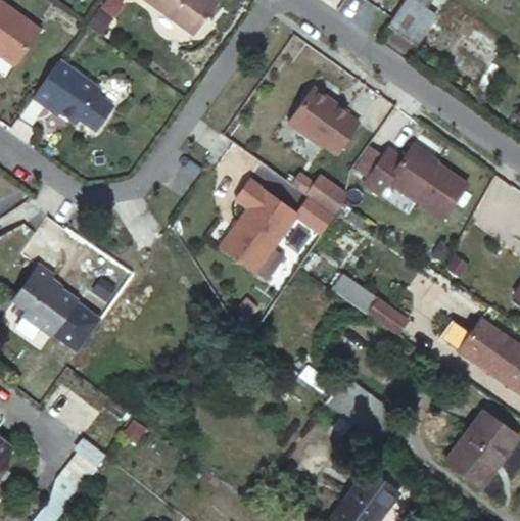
[(0,52),(16,64),(41,31),(0,0),(0,52)]
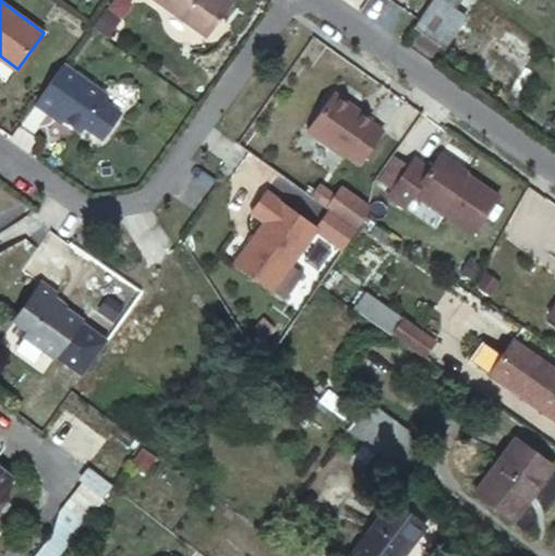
[(158,0),(207,35),(230,2),(227,0),(158,0)]
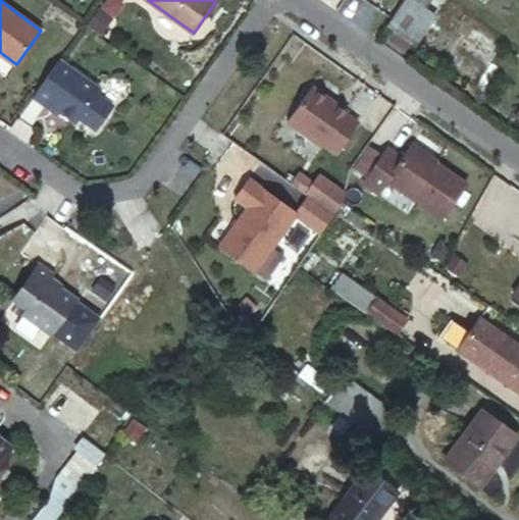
[(403,0),(385,26),(413,44),(432,17),(407,0),(403,0)]
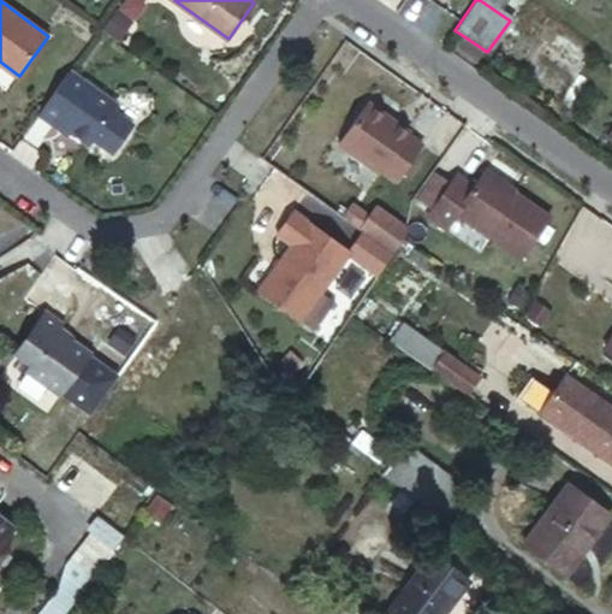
[(480,0),(510,21),(524,0),(480,0)]
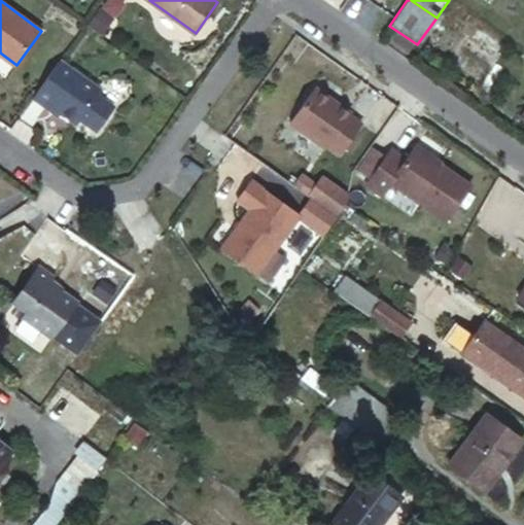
[(487,73),(501,43),(464,26),(450,56),(487,73)]
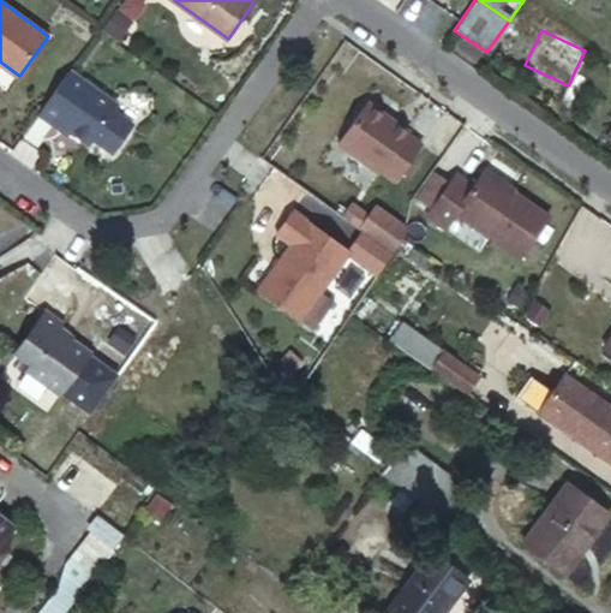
[(70,71),(39,115),(57,126),(60,121),(91,143),(95,140),(115,109),(119,105),(70,71)]
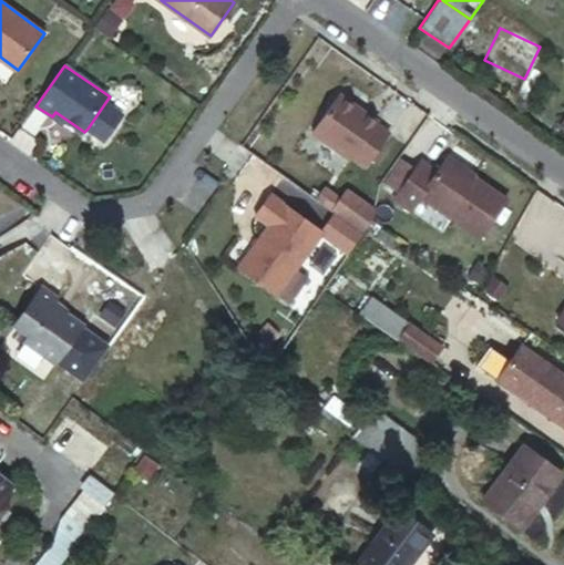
[(340,92),(314,131),(351,157),(354,155),(367,164),(391,131),(377,122),(379,120),(340,92)]
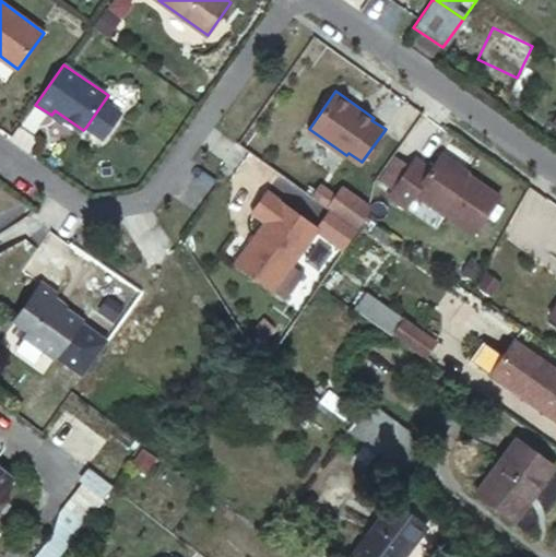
[(105,99),(86,127),(104,139),(122,113),(105,99)]
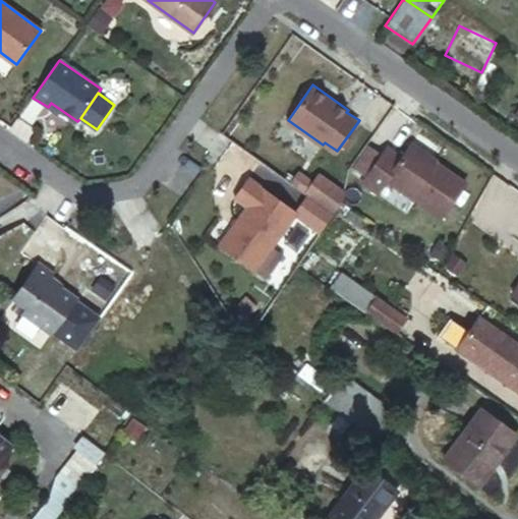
[(367,145),(353,166),(366,176),(382,155),(367,145)]
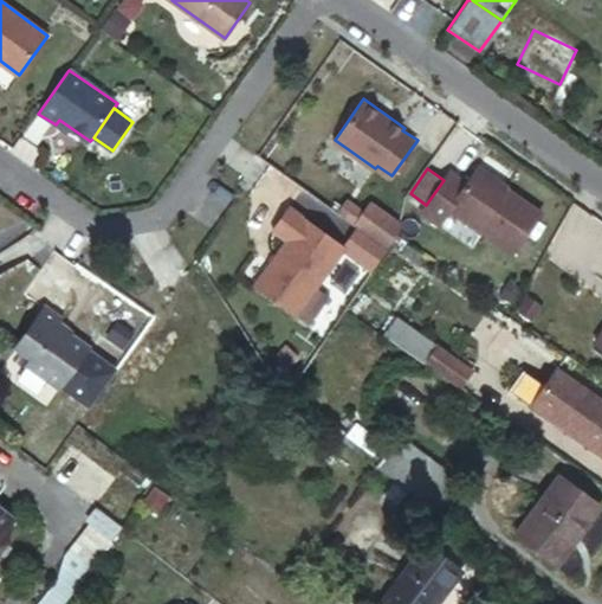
[(426,205),(421,212),(438,224),(448,210),(509,254),(536,213),(476,171),(466,185),(448,173),(444,180),(426,205)]
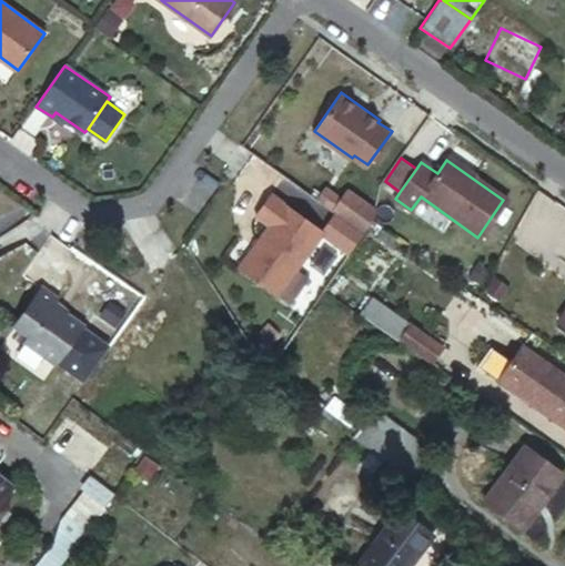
[(349,189),(334,210),(365,232),(376,216),(377,210),(349,189)]
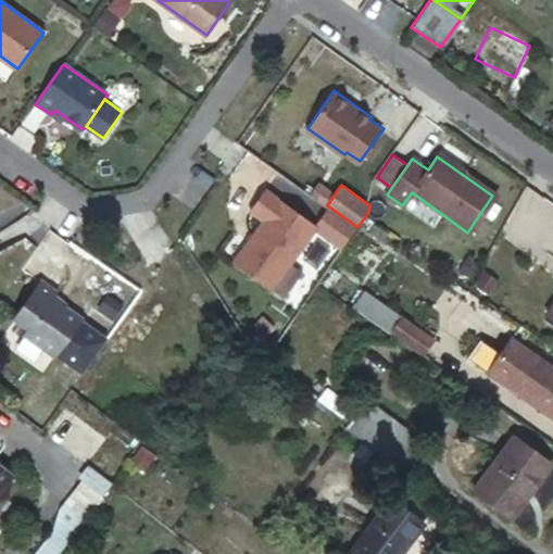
[(268,223),(239,264),(274,290),(292,263),(317,227),(266,191),(252,212),(268,223)]
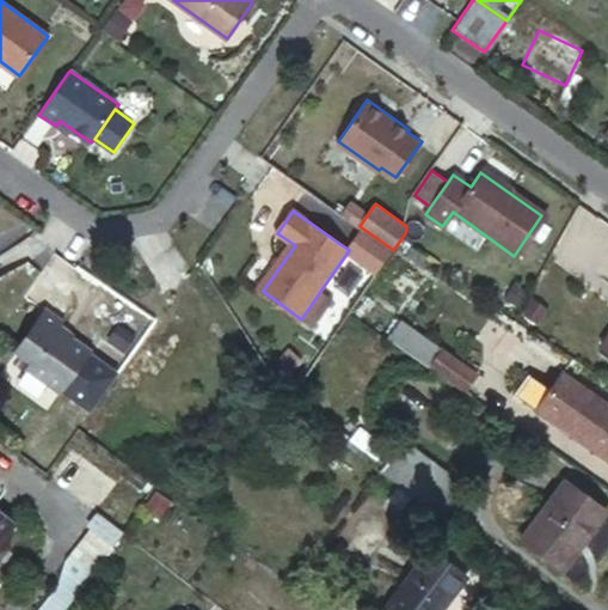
[(321,290),(301,319),(315,329),(337,300),(321,290)]
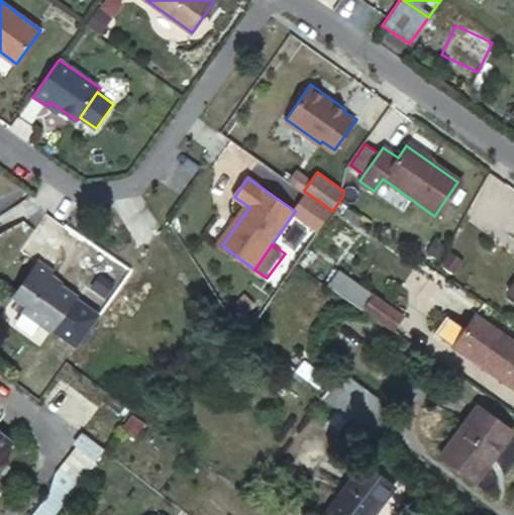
[(21,311),(47,330),(73,295),(46,276),(52,270),(37,261),(12,296),(25,305),(21,311)]
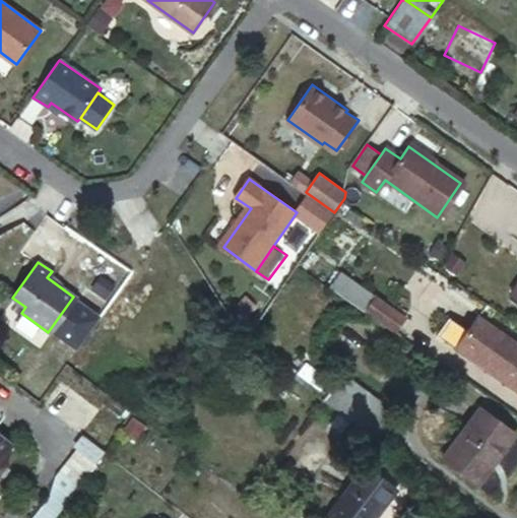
[(334,267),(324,282),(358,305),(368,288),(334,267)]
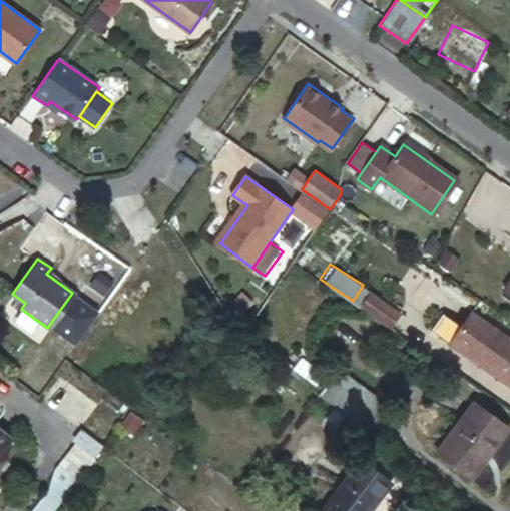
[(369,291),(358,308),(387,328),(398,312),(369,291)]
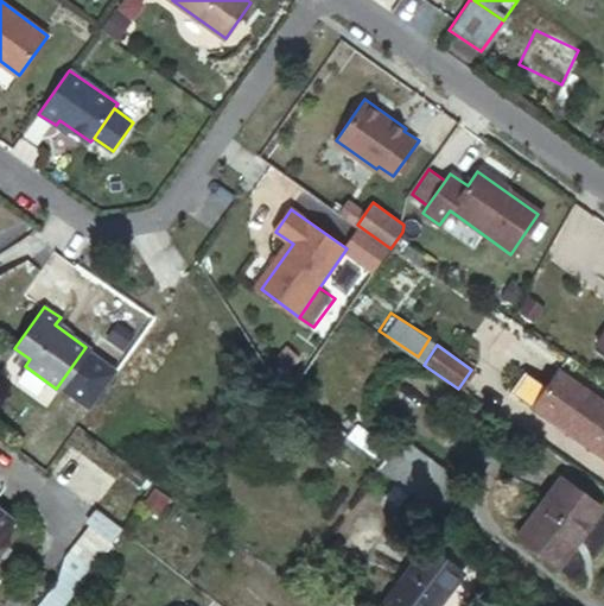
[(532,405),(599,453),(603,446),(603,402),(557,368),(544,387),(532,405)]
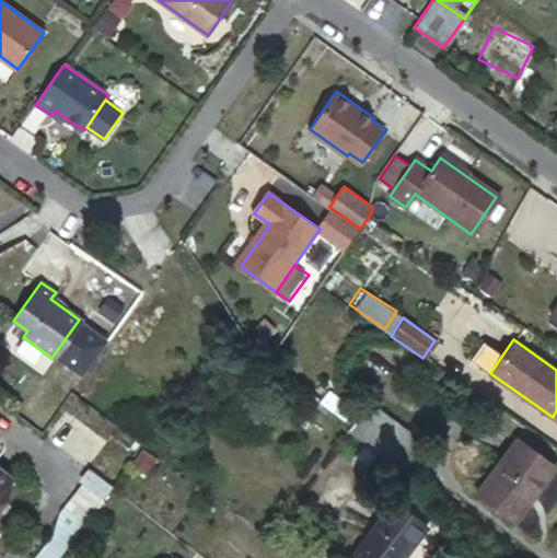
[(486,347),(475,363),(490,373),(501,357),(486,347)]
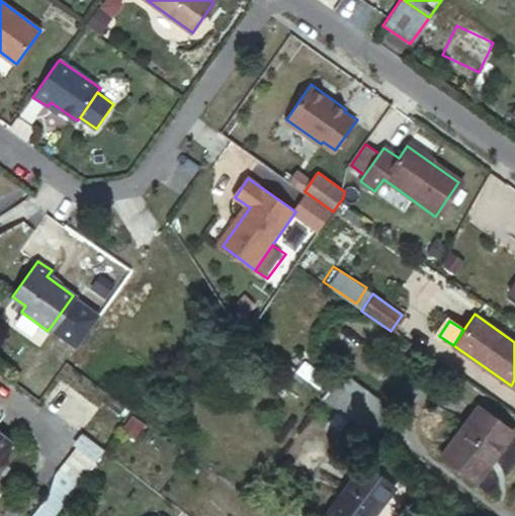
[(322,397),(370,434),(391,407),(341,371),(322,397)]
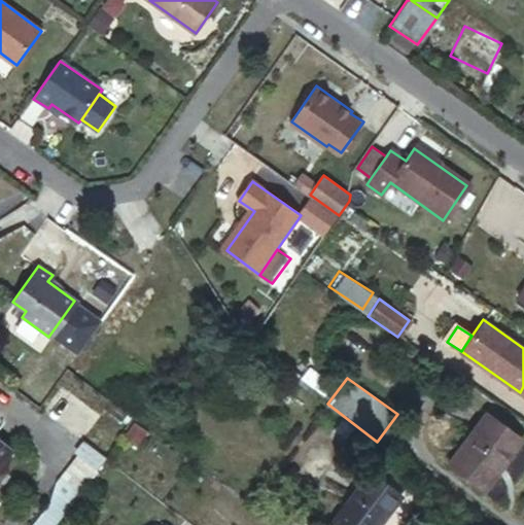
[(447,466),(482,493),(497,474),(493,471),(518,436),(486,413),(447,466)]
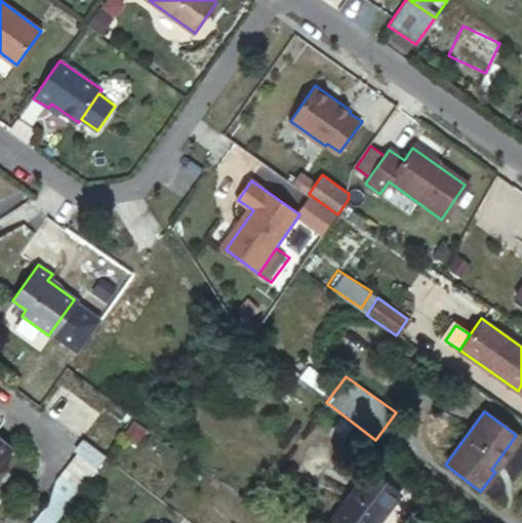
[(49,522),(94,453),(76,442),(24,522),(49,522)]
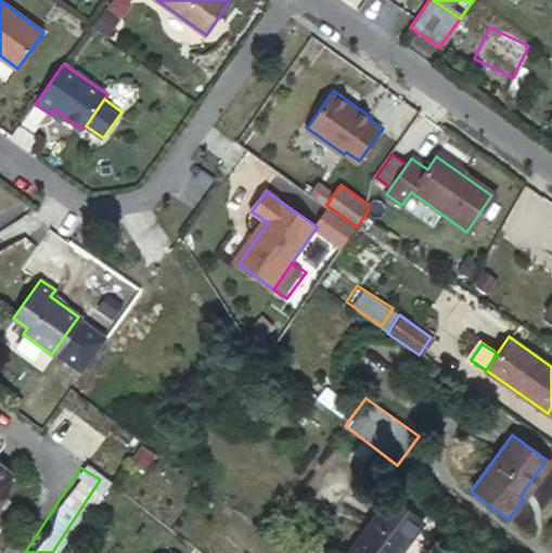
[(397,552),(422,521),(389,497),(349,551),(352,552),(397,552)]
